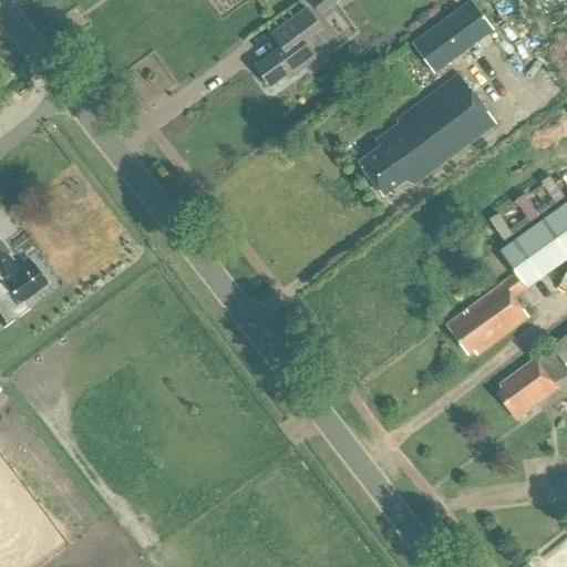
[(333,0),(311,0),(309,2),(322,18),(337,4),(333,0)]
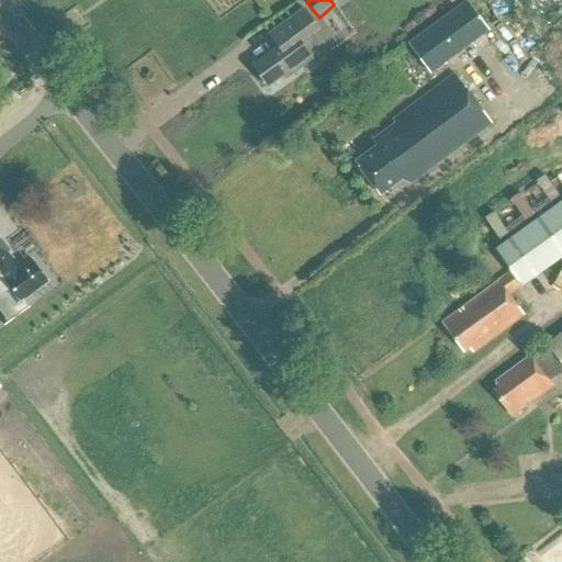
[(467,0),(409,43),(430,72),(490,29),(483,19),(494,10),(487,0),(467,0)]
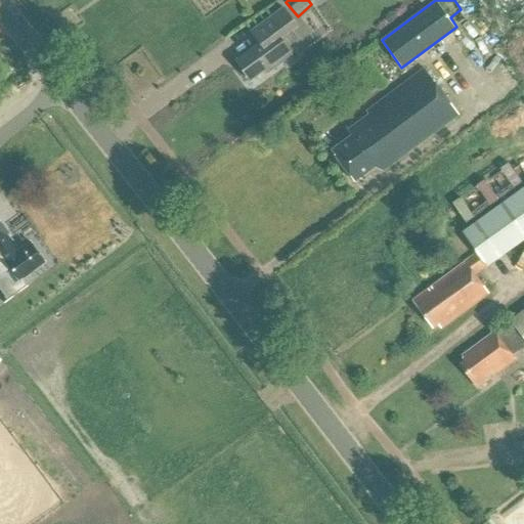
[(288,47),(299,40),(291,30),(297,26),(284,8),(252,32),(260,44),(235,61),(250,81),(264,71),(266,73),(293,54),(288,47)]
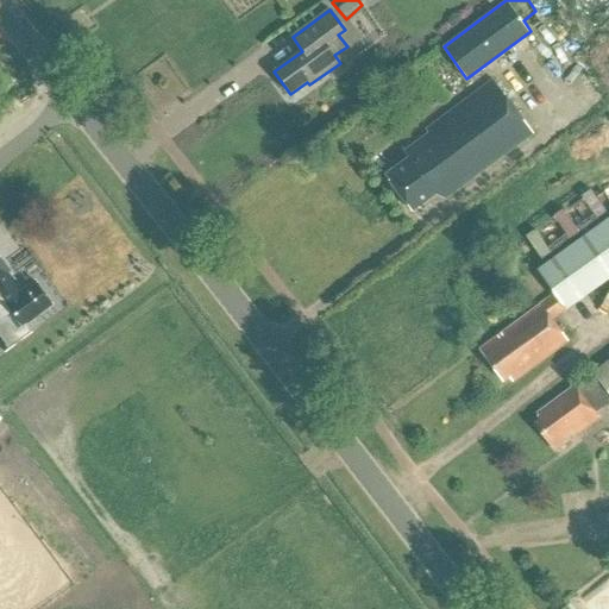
[(533,136),(491,80),(425,130),(428,133),(403,152),(407,156),(383,173),(413,212),(438,194),(443,201),(533,136)]
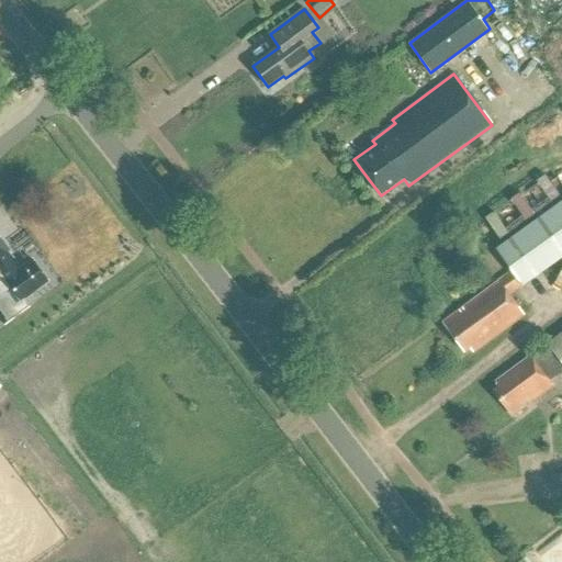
[(515,233),(561,200),(561,191),(550,175),(512,202),(519,213),(507,222),(515,233)]
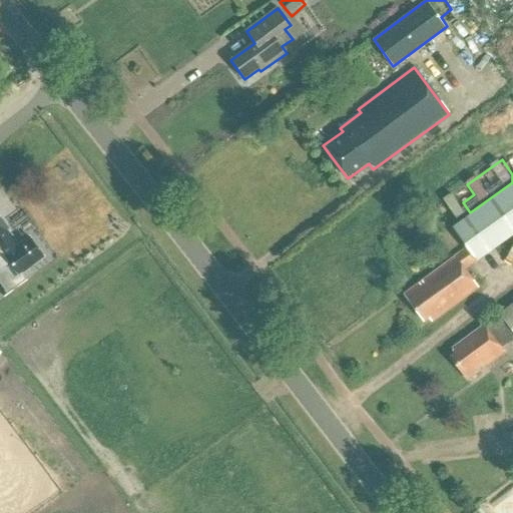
[(404,295),(424,322),(429,318),(432,321),(478,288),(470,277),(465,271),(512,235),(512,182),(452,226),(467,247),(454,257),(455,259),(404,295)]
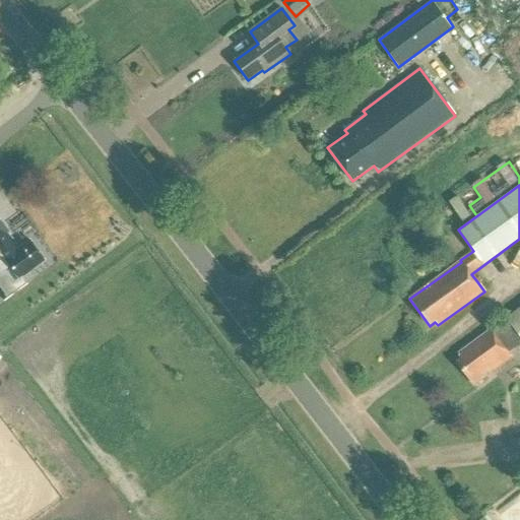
[(0,274),(11,266),(19,279),(45,261),(30,241),(18,249),(8,235),(9,234),(0,220),(0,274)]
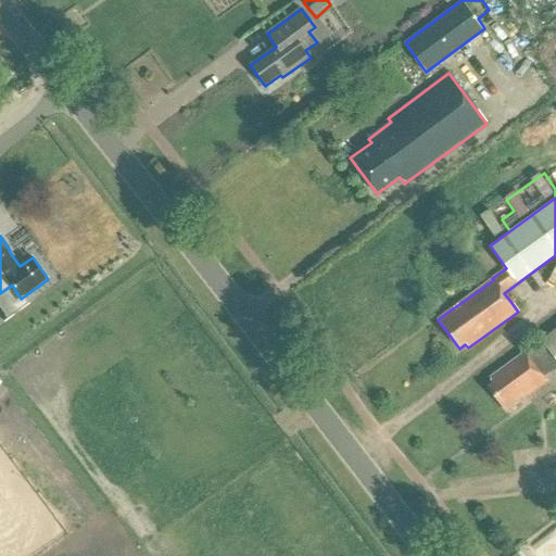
[(555,328),(541,340),(542,342),(527,354),(525,352),(491,377),(495,382),(489,387),(506,411),(546,380),(544,378),(555,368),(555,328)]
